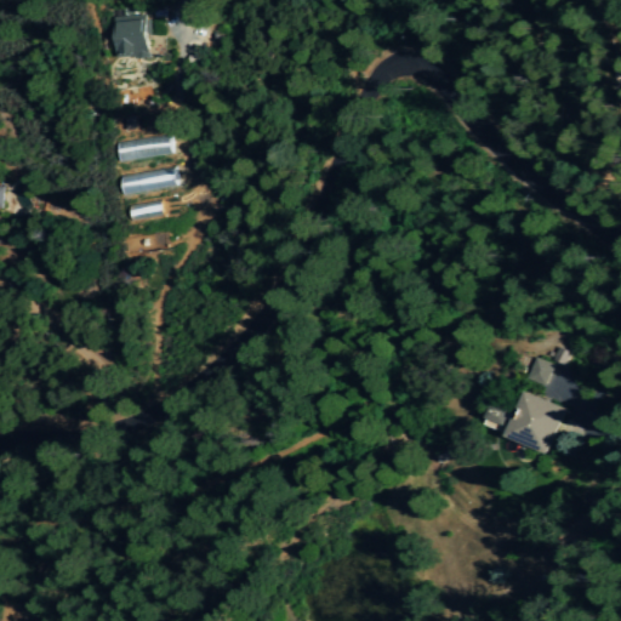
[(153,57),(152,15),(115,16),(117,58),(153,57)]
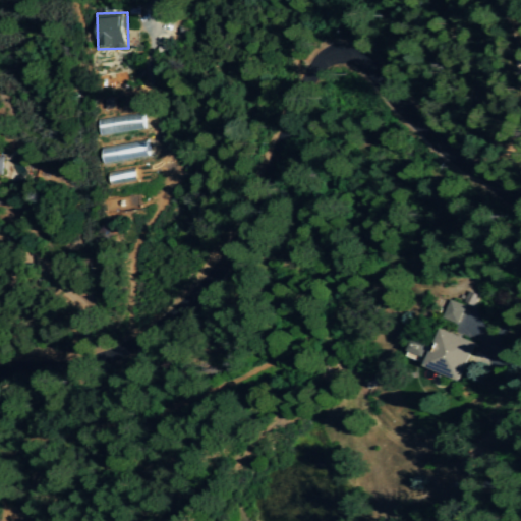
[(146,129),(143,112),(97,120),(100,137),(146,129)]
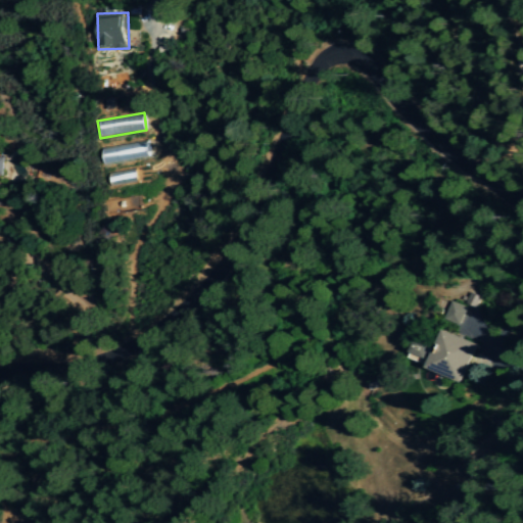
[(101,146),(103,163),(150,158),(148,141),(101,146)]
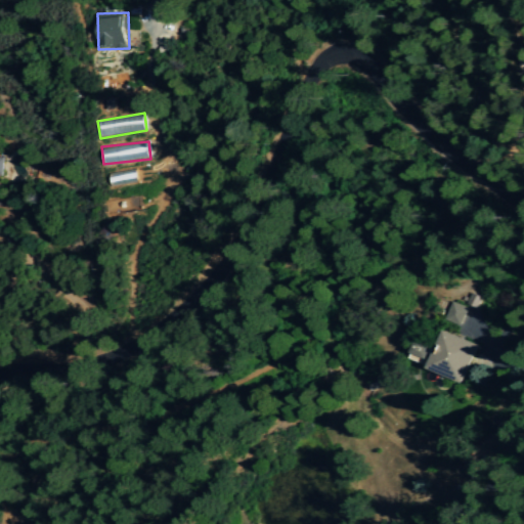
[(466,305),(476,308),(480,297),(469,294),(466,305)]
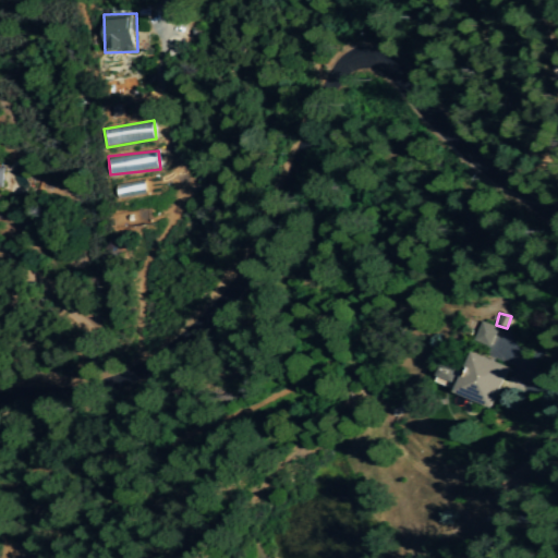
[(513,368),(473,353),(465,373),(443,364),(435,381),(458,390),(457,395),(497,410),(513,368)]
